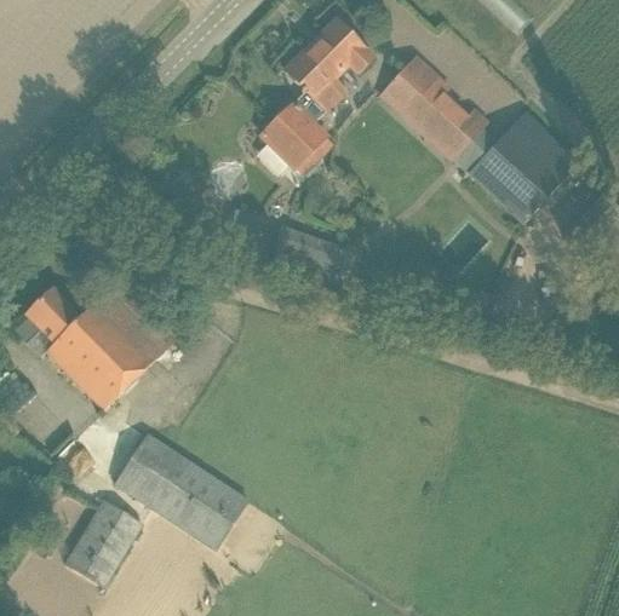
[(336,19),(285,70),(303,90),(302,91),(303,92),(261,134),(303,177),(334,144),(313,124),(348,90),(336,78),(350,64),(359,73),(373,57),(336,19)]
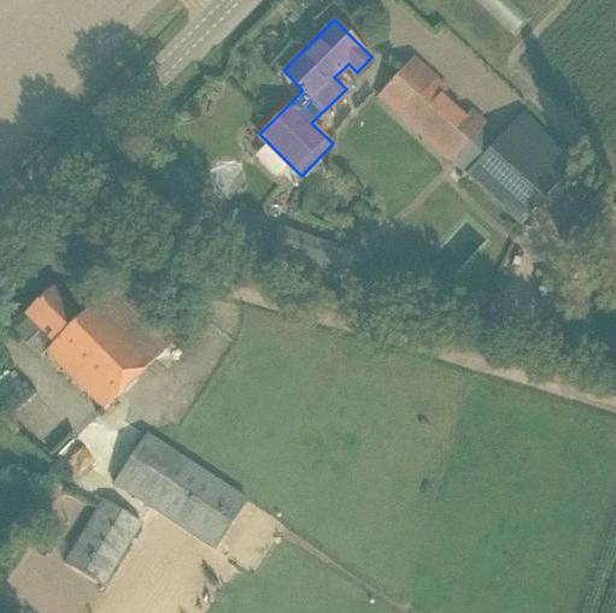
[(396,113),(450,161),(487,121),(471,106),(465,113),(443,92),(449,86),(415,54),(387,84),(405,102),(396,113)]
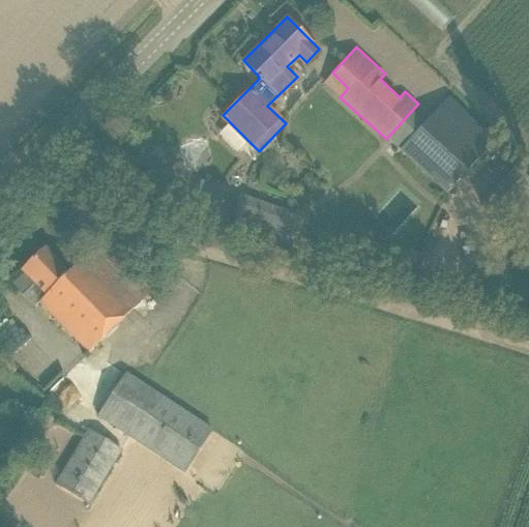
[(488,146),(441,104),(403,146),(448,188),(488,146)]
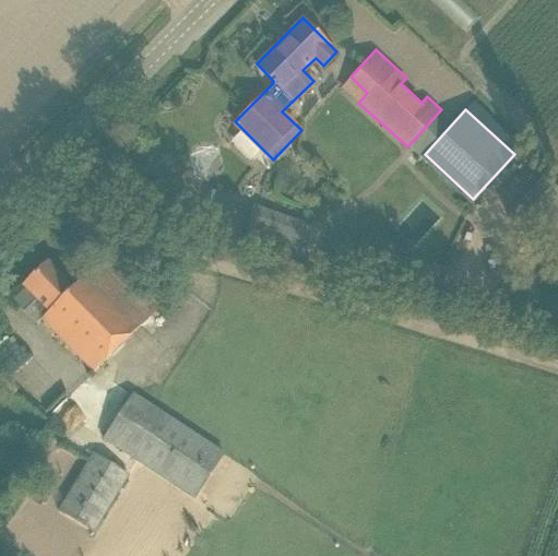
[(404,239),(426,213),(408,199),(387,224),(404,239)]
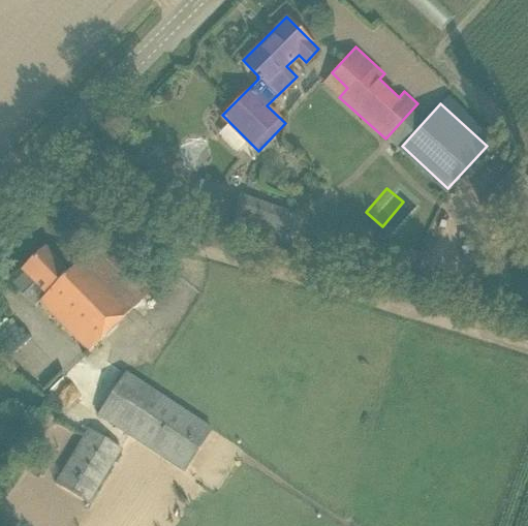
[(235,213),(275,227),(281,229),(288,210),(242,193),(235,213)]
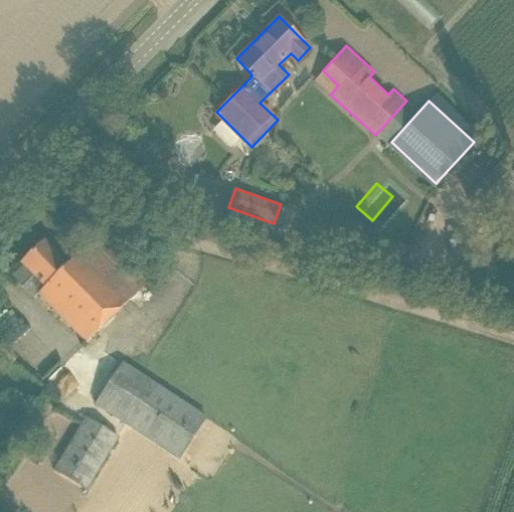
[(38,292),(52,306),(87,341),(144,284),(96,235),(66,264),(43,240),(22,262),(45,285),(38,292)]
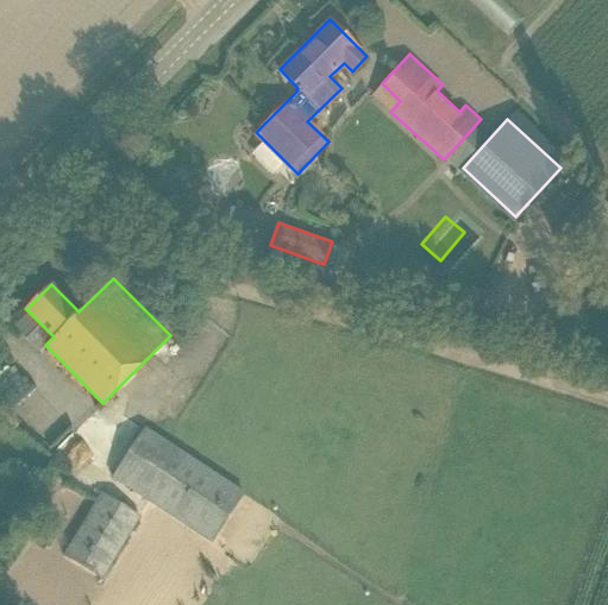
[(112,476),(148,499),(213,541),(245,492),(144,426),(112,476)]
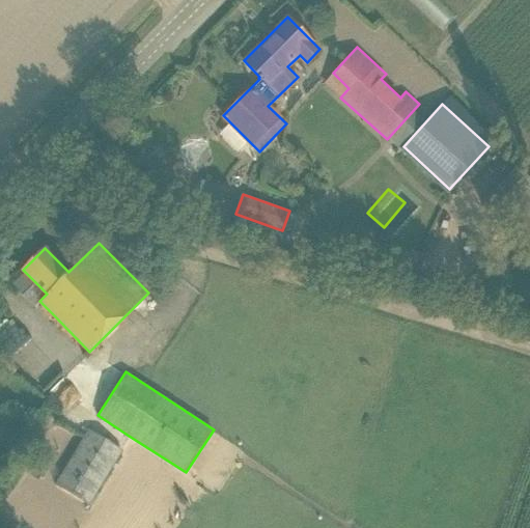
[(54,484),(89,505),(121,449),(87,427),(54,484)]
